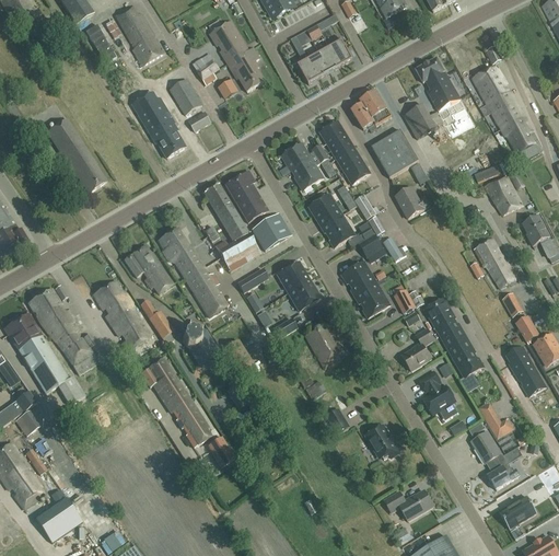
[(0,0),(2,3),(10,15),(15,24),(39,11),(33,0),(0,0)]
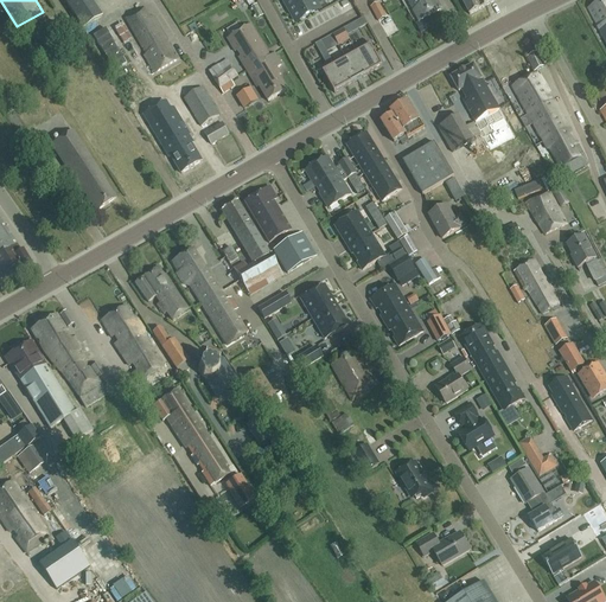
[(82,25),(84,23),(100,12),(91,0),(65,0),(82,25)]
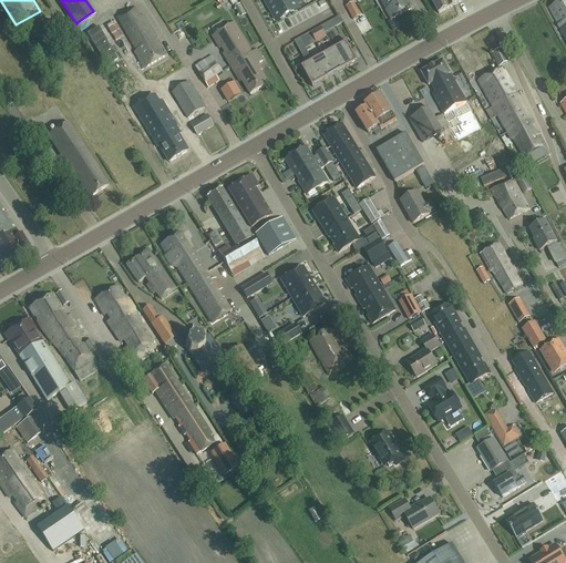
[(276,17),(297,4),(295,0),(277,0),(269,4),(276,17)]
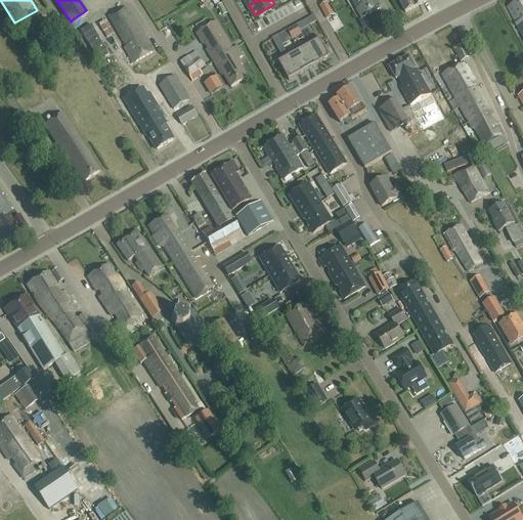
[(325,14),(332,11),(325,0),(323,0),(318,2),(325,14)]
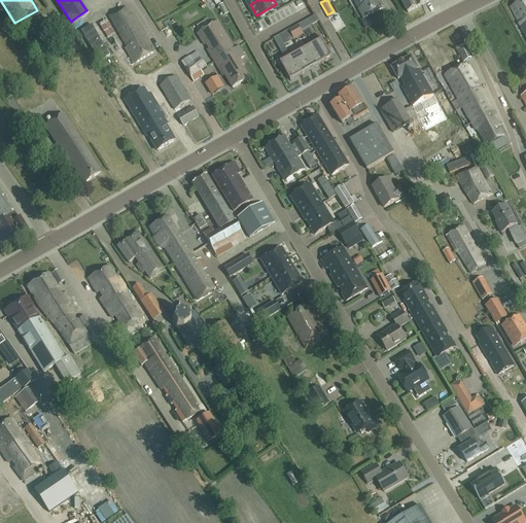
[(354,0),(363,14),(375,8),(382,4),(379,0),(354,0)]
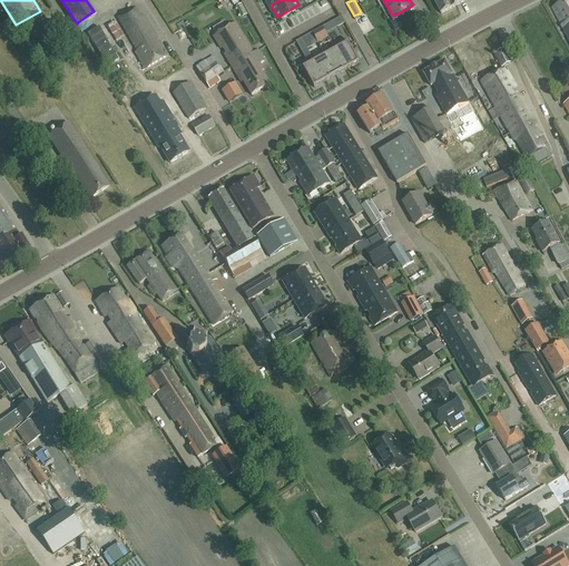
[(433,0),(440,10),(454,2),(459,0),(433,0)]
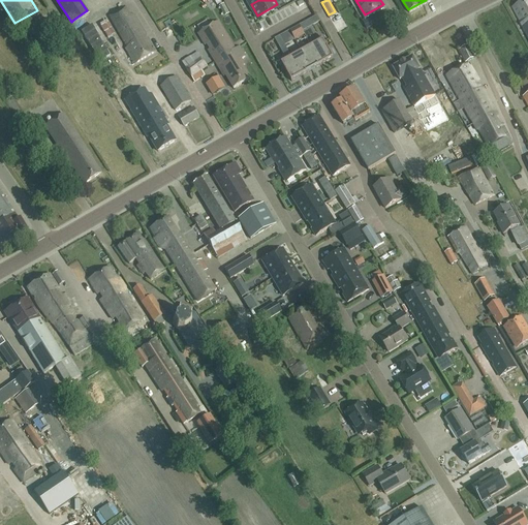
[(518,0),(511,3),(527,34),(527,0),(518,0)]
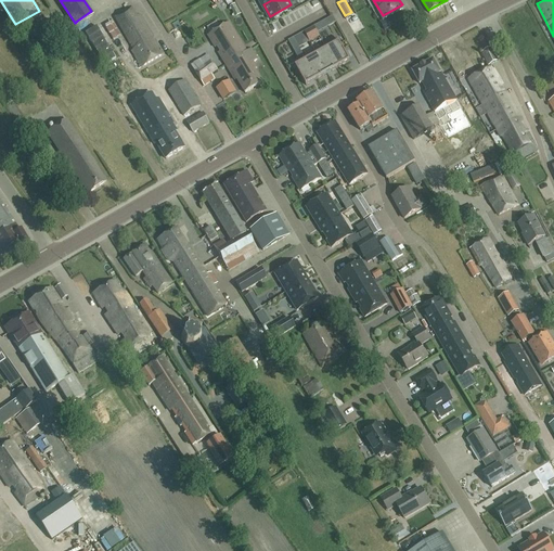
[(136,13),(129,3),(114,13),(131,45),(131,48),(141,63),(163,50),(155,37),(153,38),(151,36),(153,34),(139,12),(136,13)]
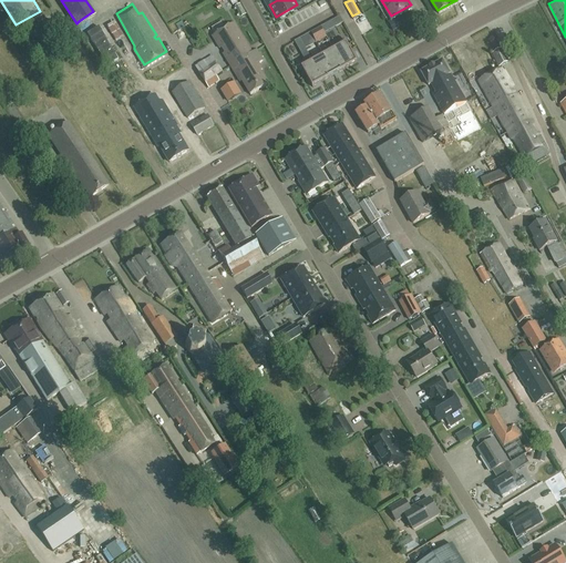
[(342,19),(339,12),(331,17),(335,22),(342,19)]
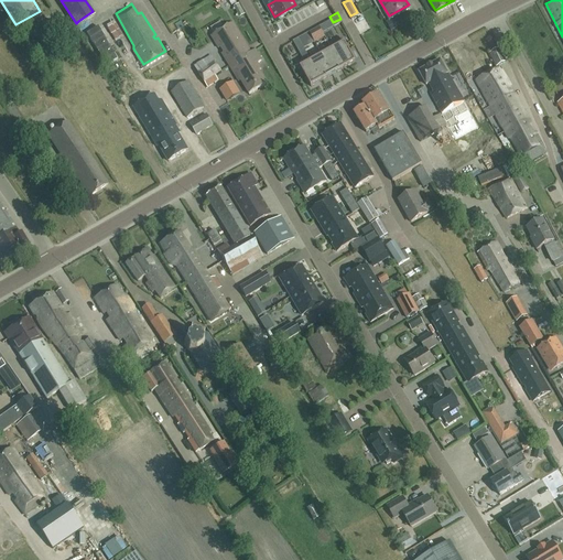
[(233,19),(212,32),(223,49),(220,51),(227,63),(255,46),(249,47),(241,34),(233,19)]
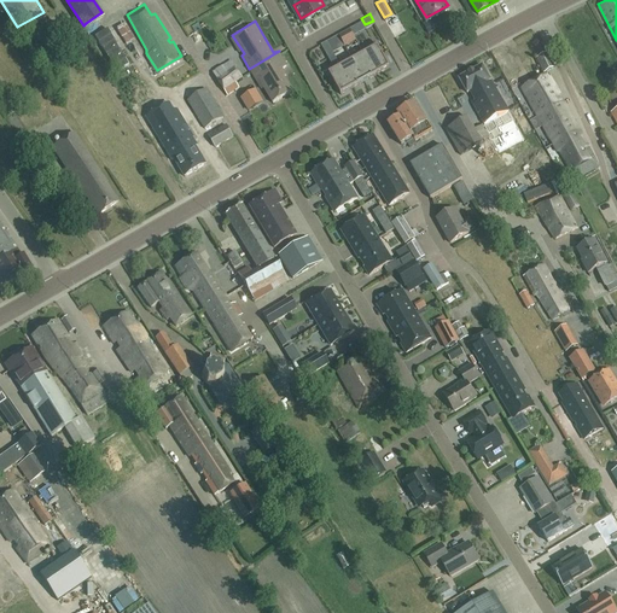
[(63,41),(71,36),(63,23),(54,29),(63,41)]
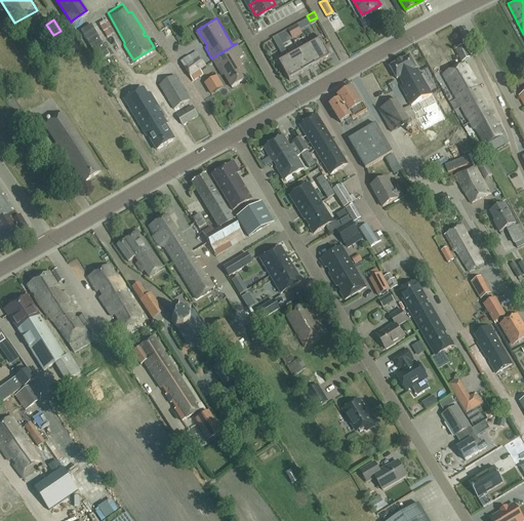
[(291,24),(296,33),(301,31),(299,27),(296,22),(291,24)]
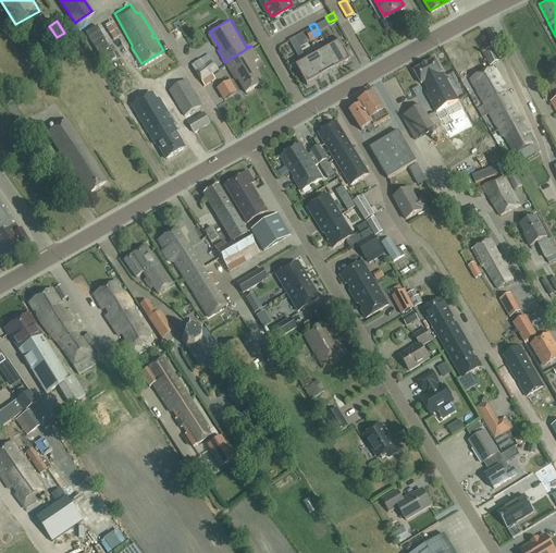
[(100,38),(116,61),(130,52),(113,29),(100,38)]
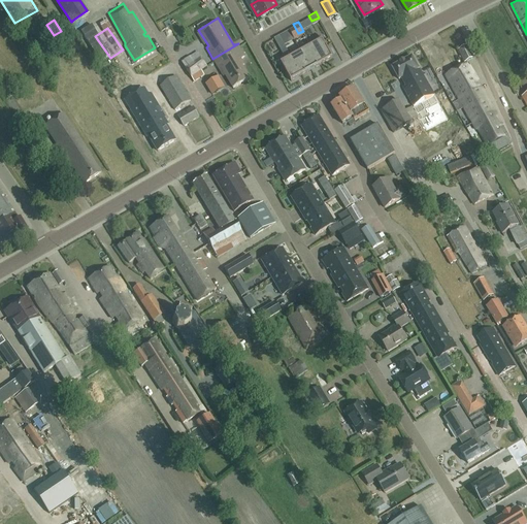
[(332,55),(319,32),(307,38),(308,41),(320,61),(332,55)]
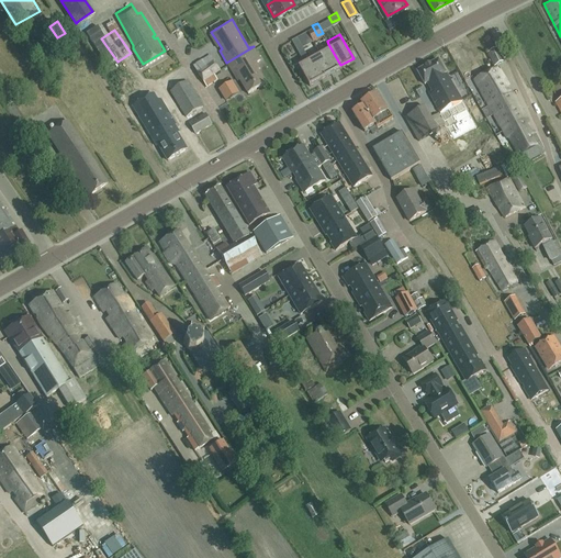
[(340,65),(328,44),(317,49),(318,52),(329,71),(340,65)]
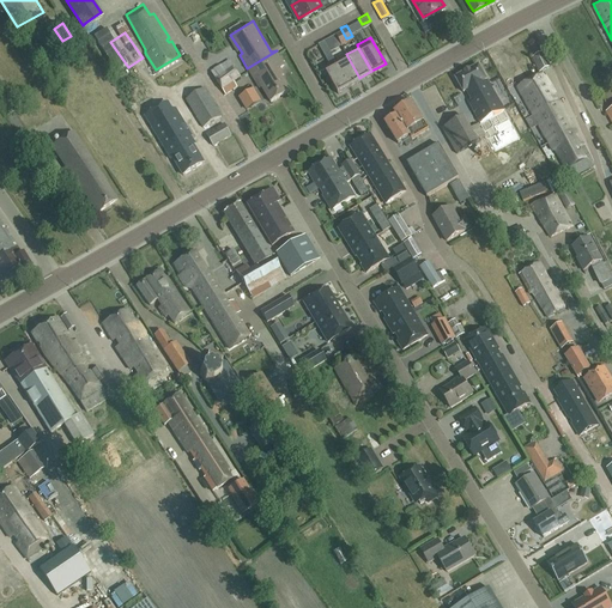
[(539,68),(550,64),(541,48),(531,54),(539,68)]
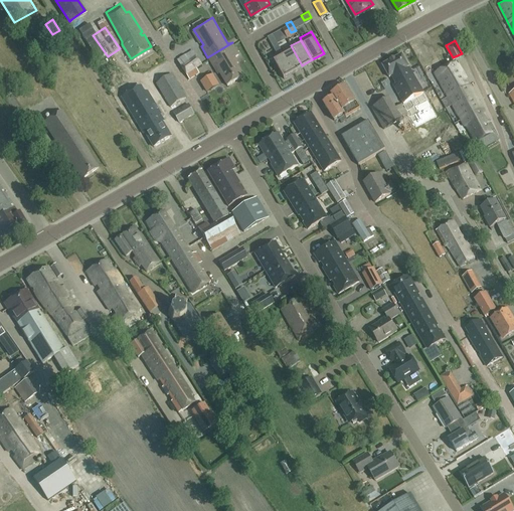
[(232,42),(207,57),(211,63),(214,62),(226,82),(242,72),(235,60),(237,58),(234,54),(238,51),(232,42)]
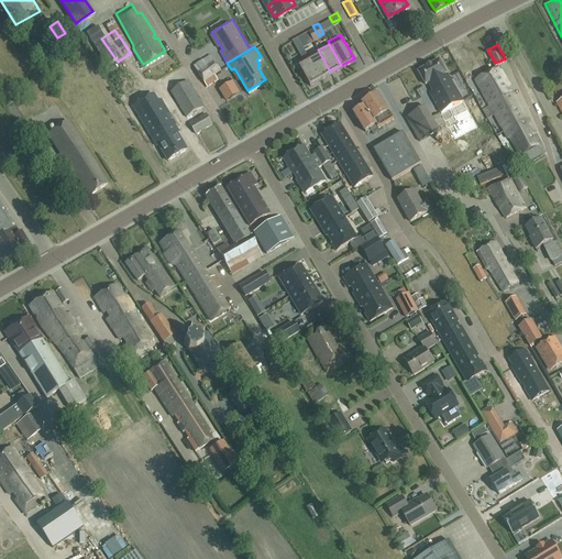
[(202,77),(219,67),(210,52),(194,63),(202,77)]
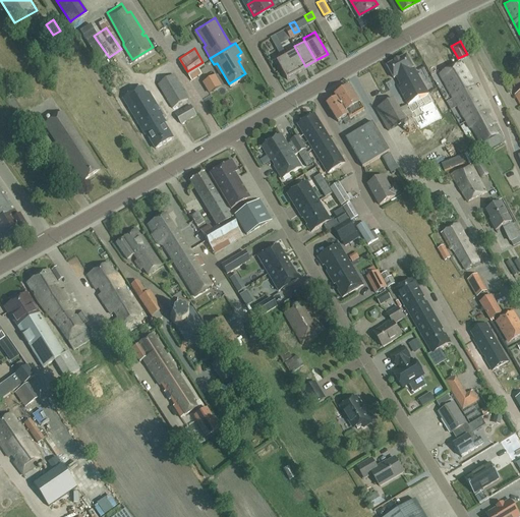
[(305,66),(295,48),(286,53),(296,71),(305,66)]
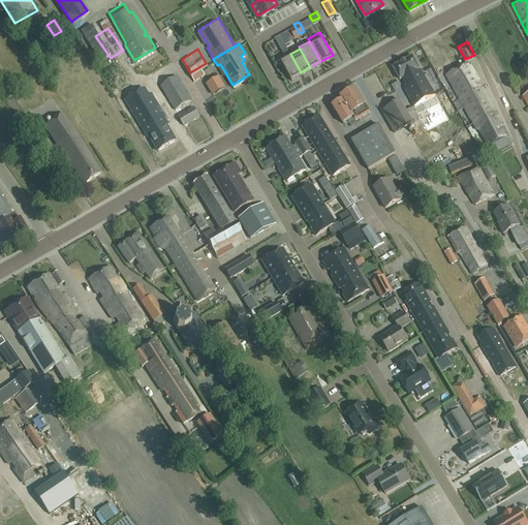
[(281,60),(290,78),(301,72),(290,54),(288,50),(284,52),(286,57),(281,60)]
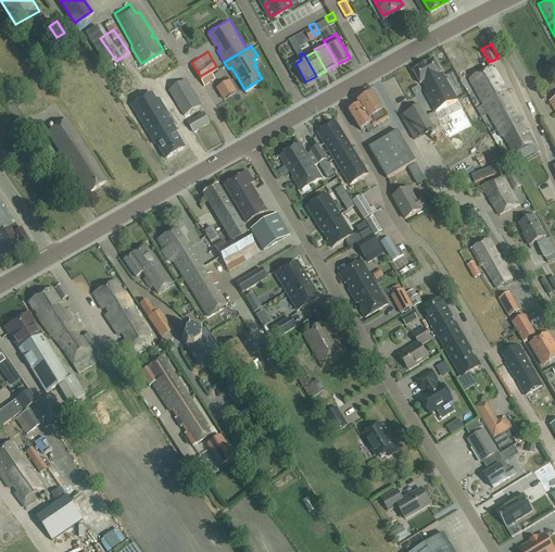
[(442,120),(463,109),(463,107),(432,55),(412,66),(428,96),(442,120)]
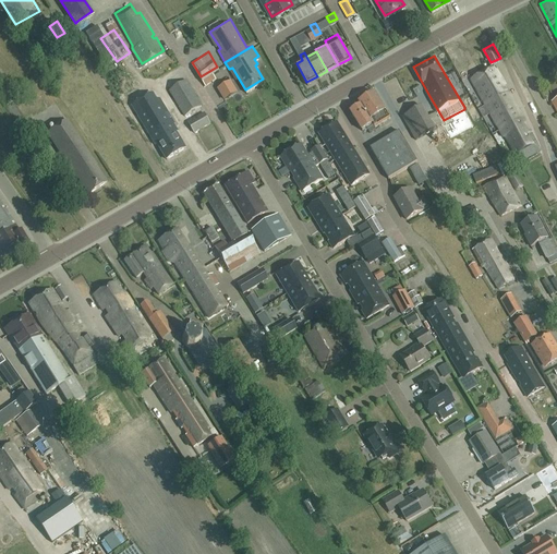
[(494,63),(470,75),(485,101),(498,127),(503,133),(504,133),(515,152),(520,149),(523,156),(540,147),(536,141),(530,128),(525,128),(523,122),(524,119),(522,115),(508,89),(507,89),(504,83),(505,81),(494,63)]
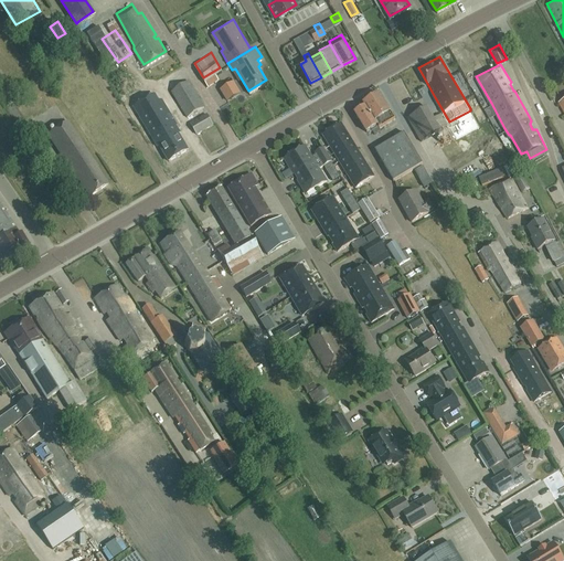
[(220,67),(203,77),(206,84),(217,76),(214,72),(221,69),(220,67)]
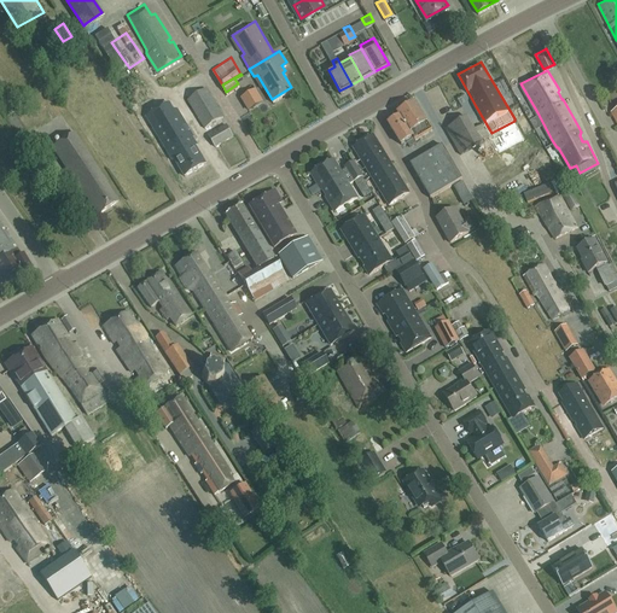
[(203,124),(222,114),(205,86),(186,97),(203,124)]
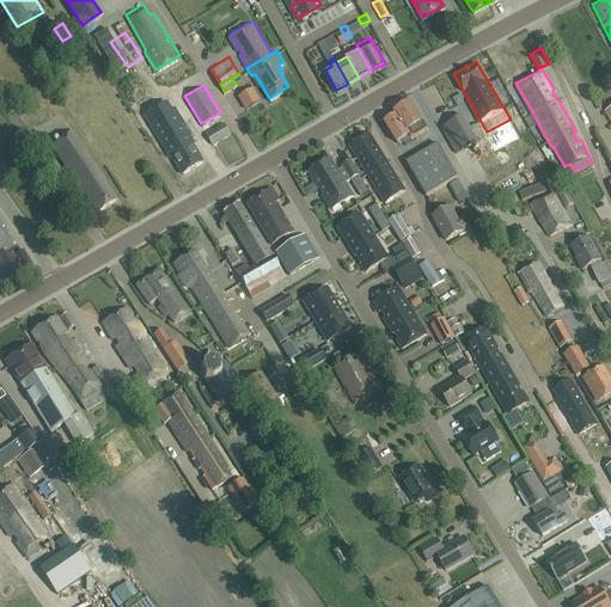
[(251,102),(244,90),(238,94),(244,105),(251,102)]
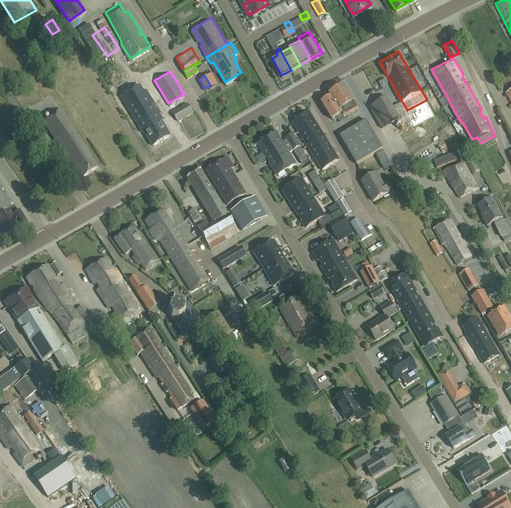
[(351,97),(342,82),(330,90),(329,92),(330,94),(320,100),(331,117),(341,111),(342,113),(357,104),(352,97),(351,97)]
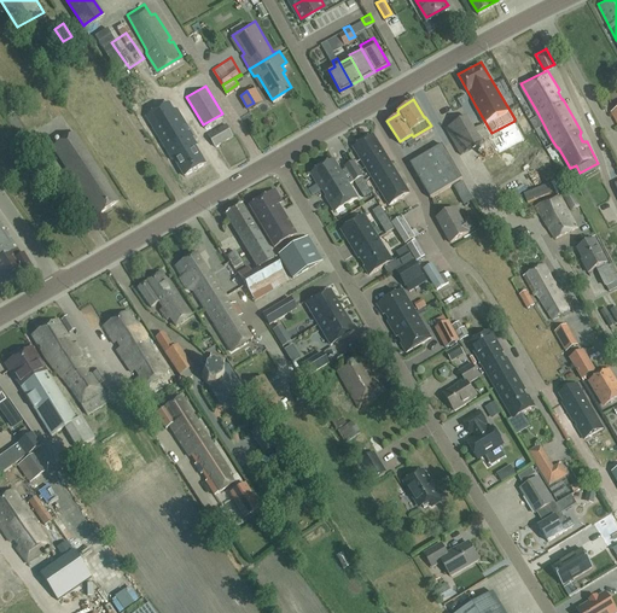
[(168,100),(145,114),(172,156),(174,155),(185,173),(205,161),(195,142),(196,141),(192,133),(176,105),(173,106),(168,100)]
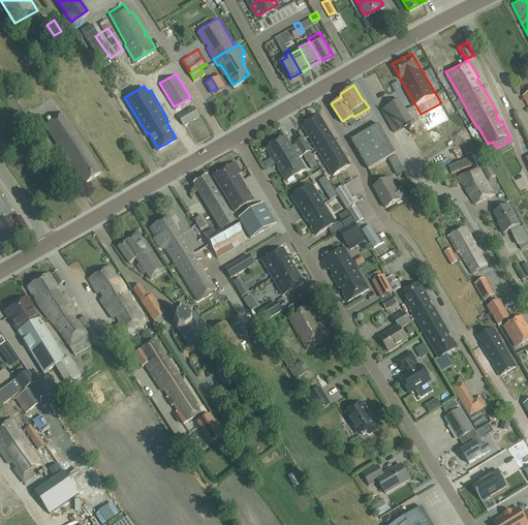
[(399,96),(380,106),(394,130),(400,126),(412,118),(399,96)]
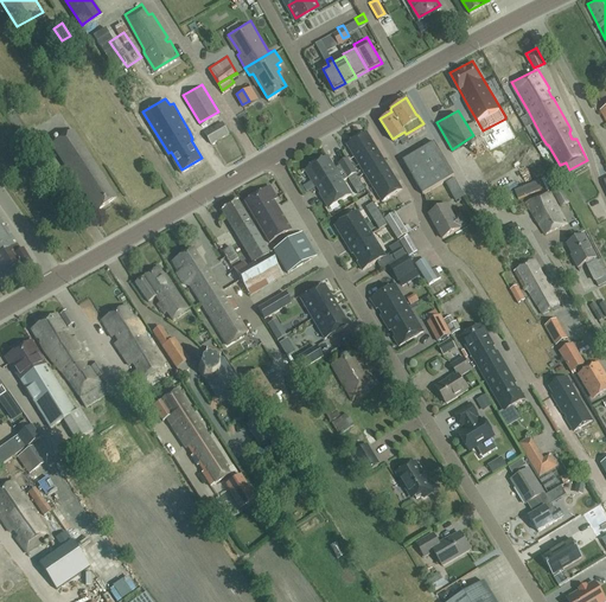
[(210,141),(228,130),(221,119),(204,129),(210,141)]
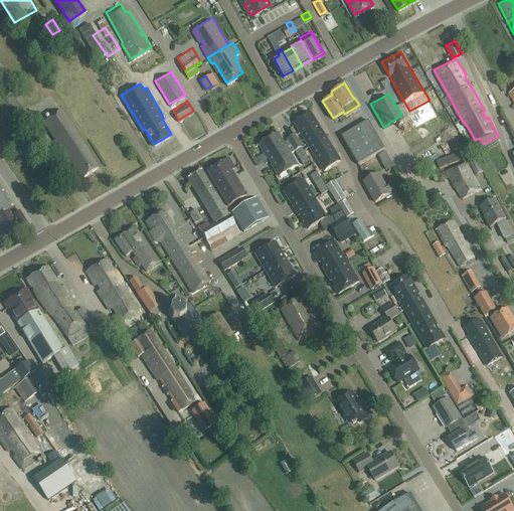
[(98,165),(87,149),(88,149),(60,108),(42,120),(69,161),(69,160),(80,176),(98,165)]
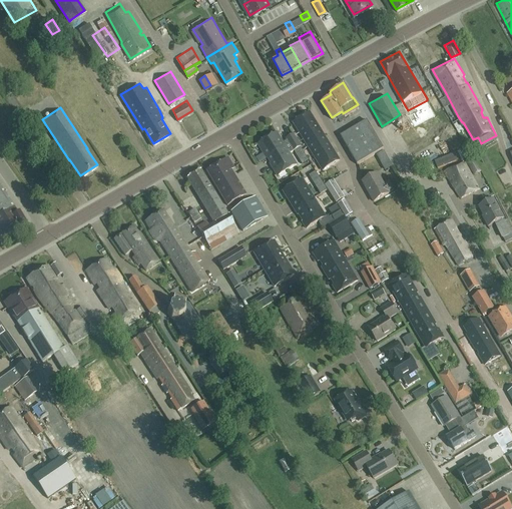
[(307,143),(324,133),(309,109),(293,119),(307,143)]
